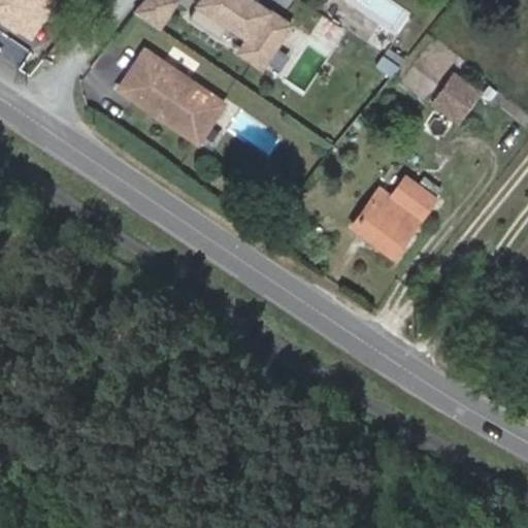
[(52,0),(0,0),(0,19),(29,37),(52,0)]
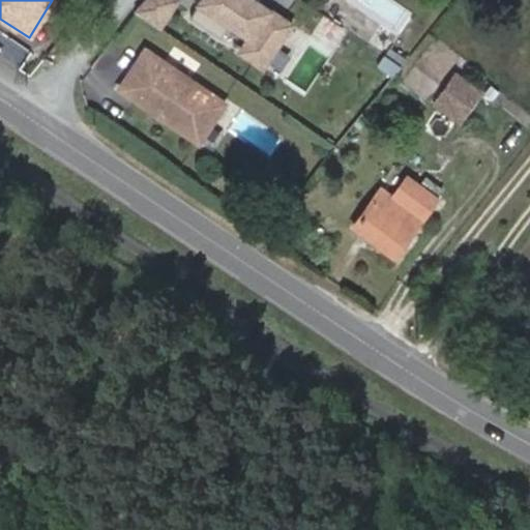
[(140,0),(131,8),(158,26),(175,0),(140,0)]
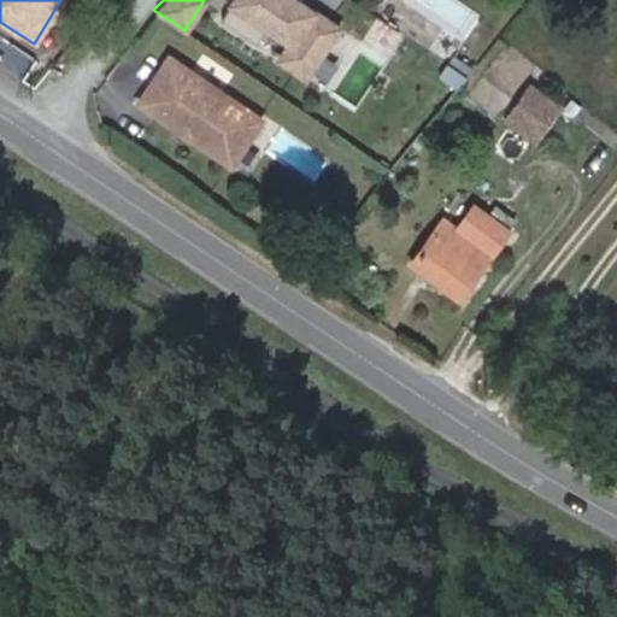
[(299,0),(234,0),(222,19),(257,43),(269,27),(292,42),(281,59),(304,75),(338,27),(299,0)]
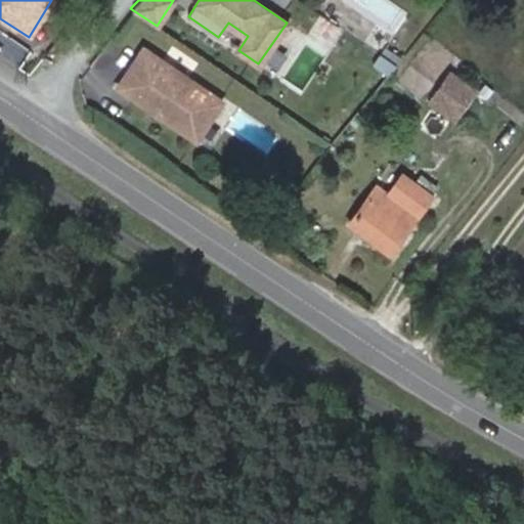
[(142,48),(120,82),(133,91),(134,98),(147,106),(153,105),(160,111),(161,116),(194,139),(221,100),(142,48)]
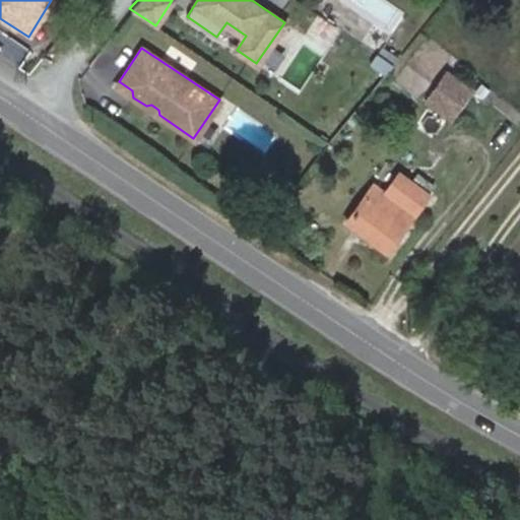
[(446,71),(427,101),(451,117),(470,87),(446,71)]
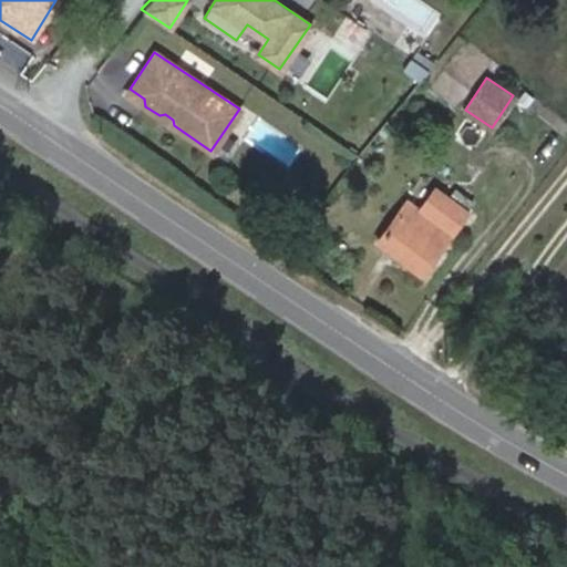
[(130,89),(126,93),(145,106),(144,99),(130,89)]
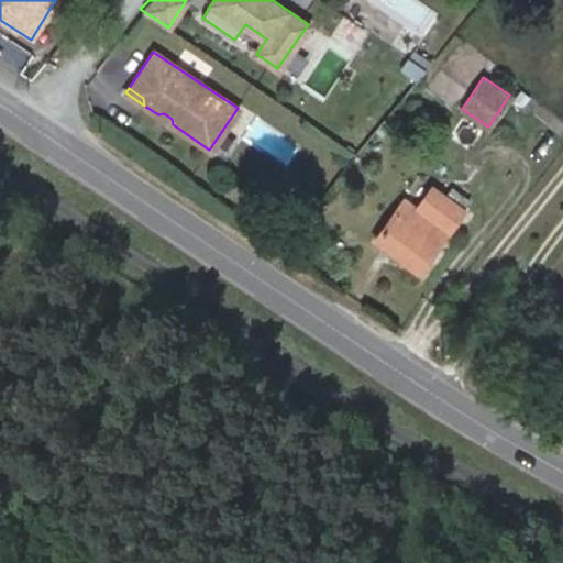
[(164,113),(158,114),(173,124),(172,119),(164,113)]
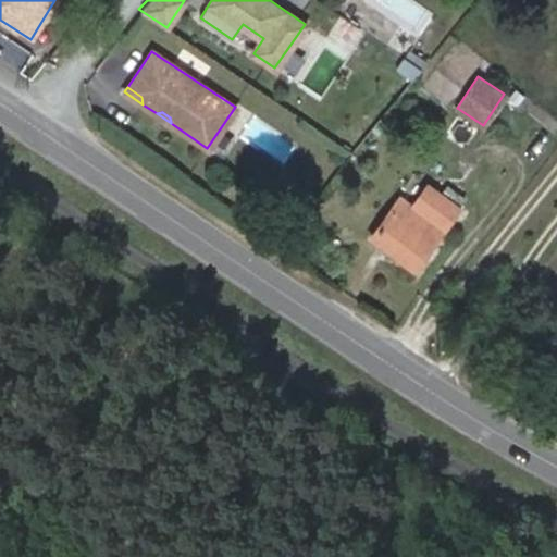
[(400,196),(372,235),(413,268),(457,207),(426,183),(411,203),(400,196)]
